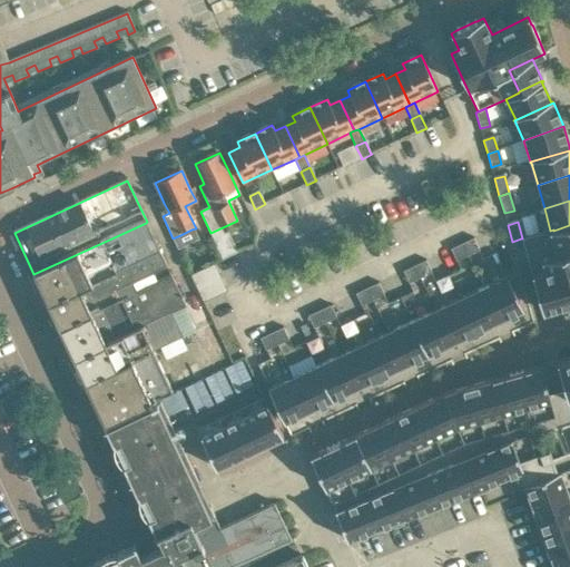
[(167,267),(160,253),(146,223),(33,274),(85,384),(154,352),(183,339),(172,314),(186,308),(172,277),(151,286),(120,301),(117,291),(167,267)]
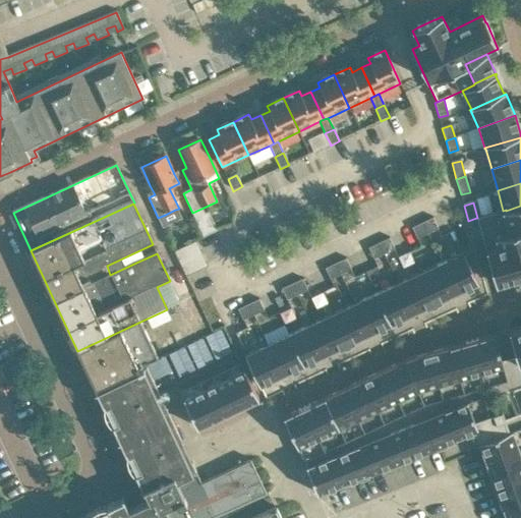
[(520,206),(506,211),(507,211),(516,209),(520,226),(520,206)]
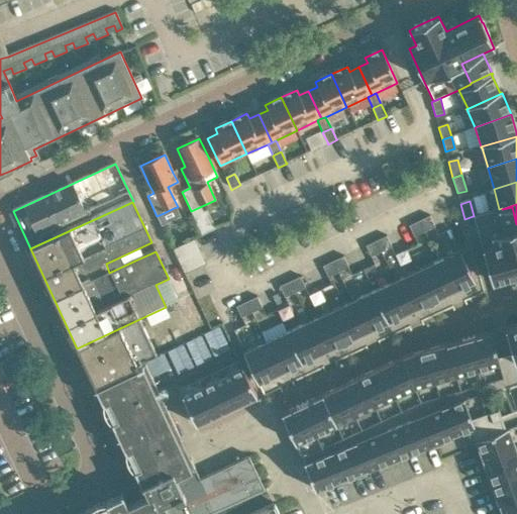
[(490,276),(492,284),(509,279),(511,287),(516,285),(516,224),(512,207),(503,209),(502,209),(502,208),(499,209),(474,216),(473,216),(477,230),(480,229),(481,233),(478,234),(484,255),(489,276),(490,276)]
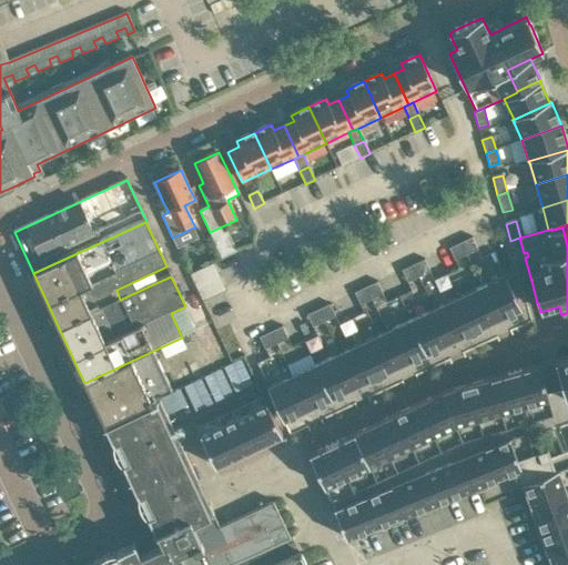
[(467,256),(478,251),(473,239),(460,244),(467,256)]
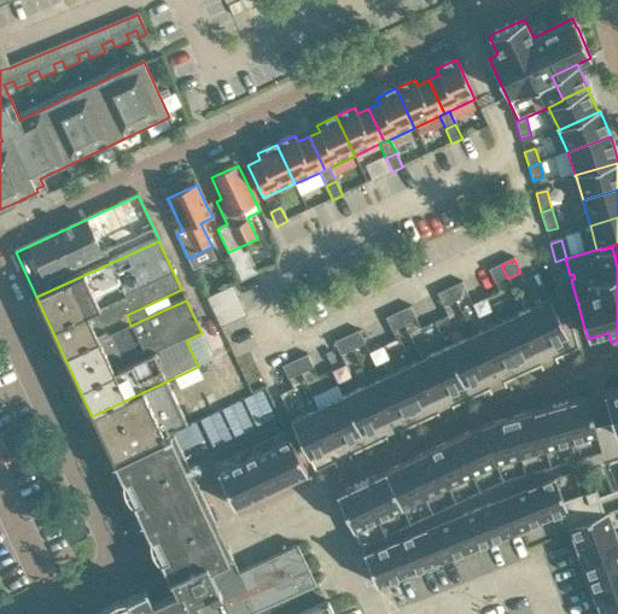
[(495,285),(508,279),(501,265),(489,272),(495,285)]
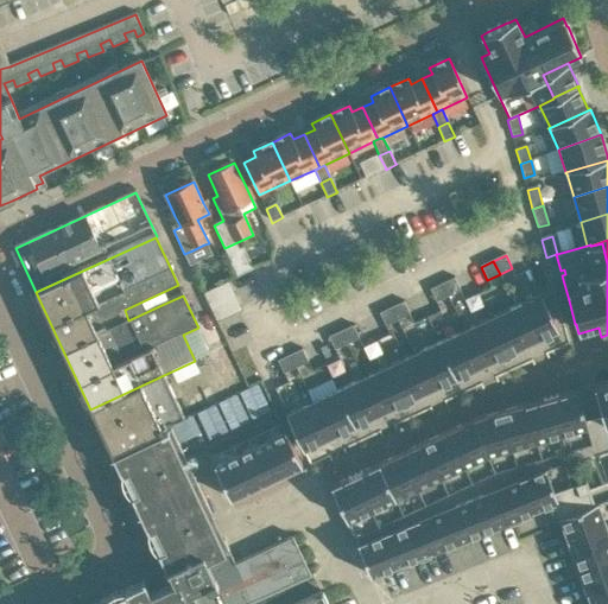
[(449,298),(461,292),(455,280),(455,279),(443,285),(449,298)]
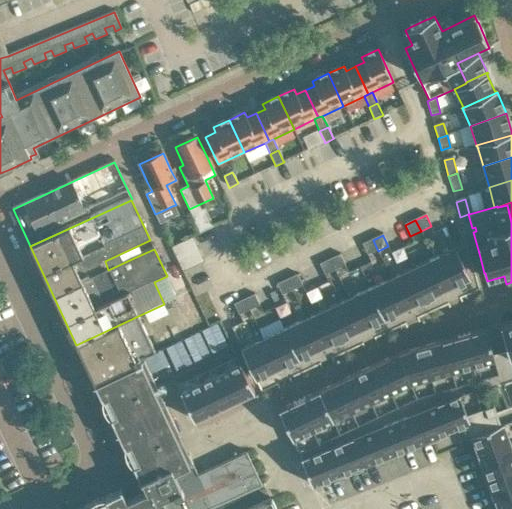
[(199,250),(193,237),(171,248),(177,260),(199,250)]
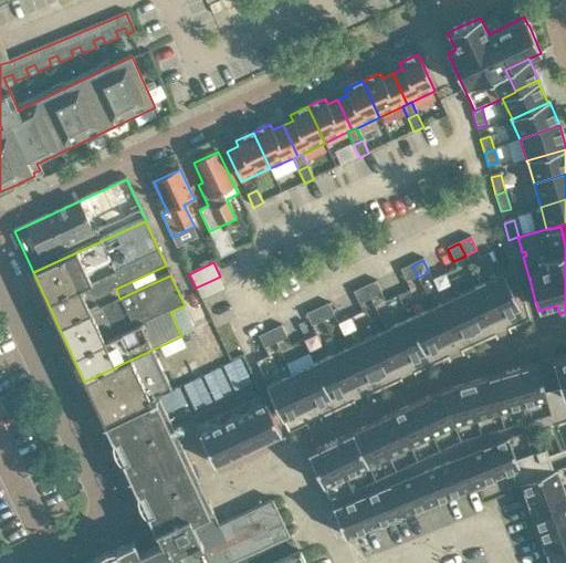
[(406,283),(418,278),(412,266),(400,271),(401,271),(406,283)]
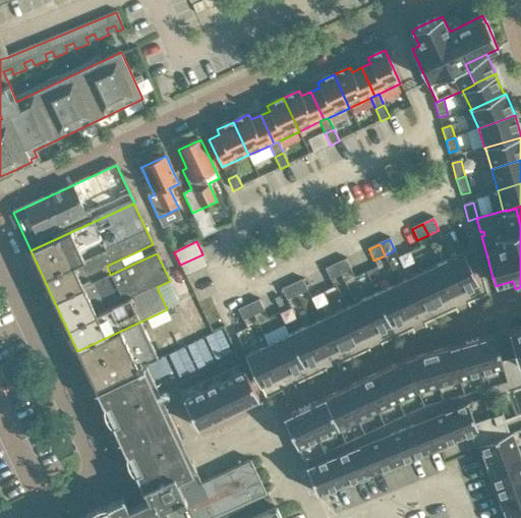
[(478,285),(464,253),(442,264),(456,295),(478,285)]
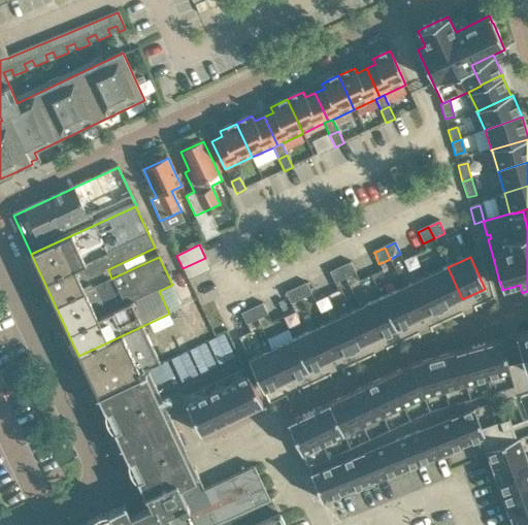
[(211,270),(205,258),(183,268),(189,282),(211,270)]
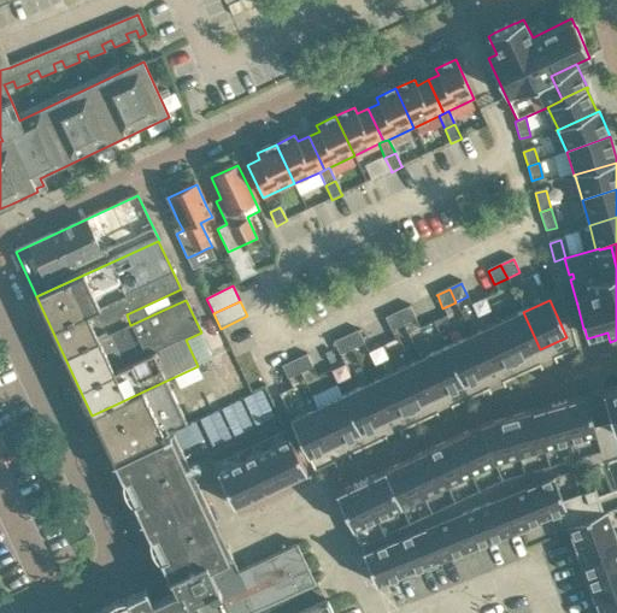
[(404,326),(416,320),(410,308),(411,307),(410,307),(398,313),(404,326)]
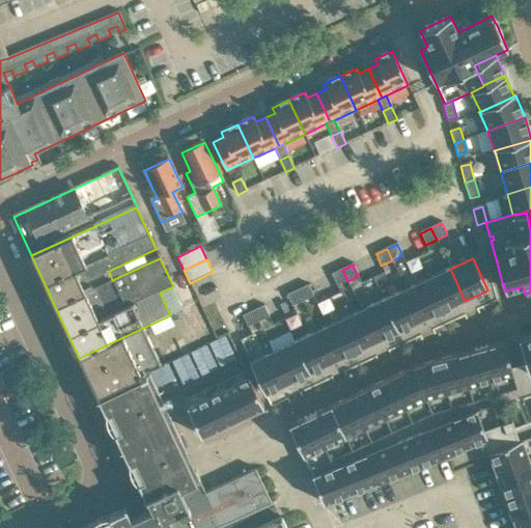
[(465,301),(450,269),(428,279),(443,311),(465,301)]
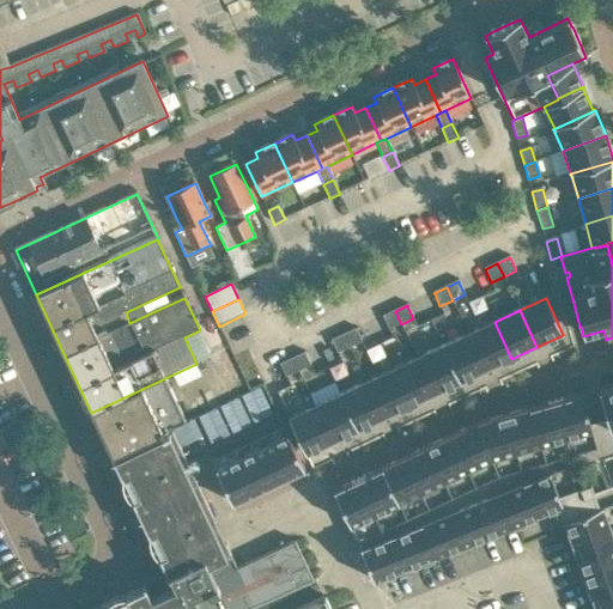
[(383,317),(389,330),(401,324),(395,311),(382,317),(383,317)]
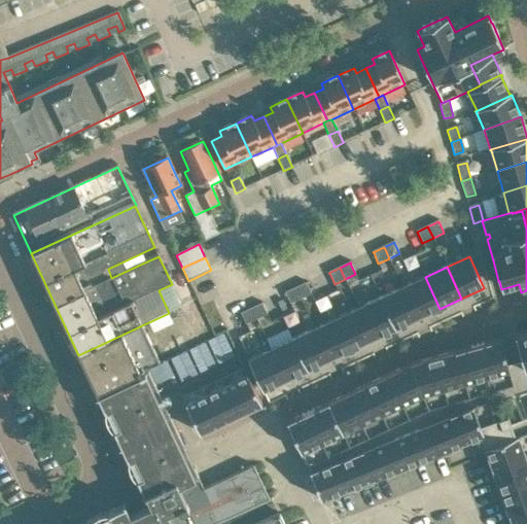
[(440,309),(425,277),(402,287),(418,319),(440,309)]
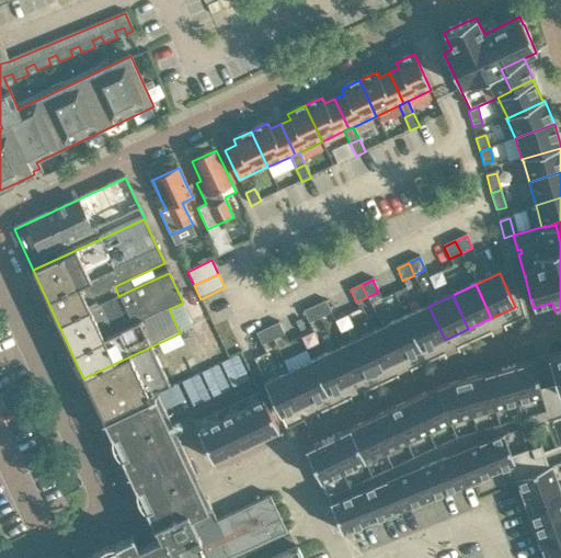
[(320,319),(331,314),(325,303),(327,302),(315,307),(320,319)]
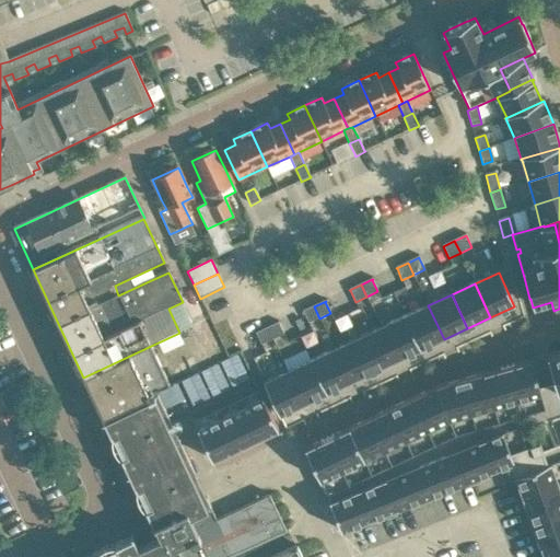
[(444,339),(428,305),(405,316),(420,350),(444,339)]
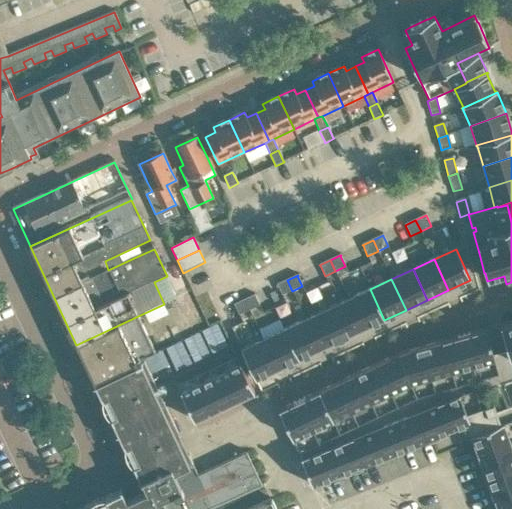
[(287,280),(277,285),(282,296),(292,291),(287,280)]
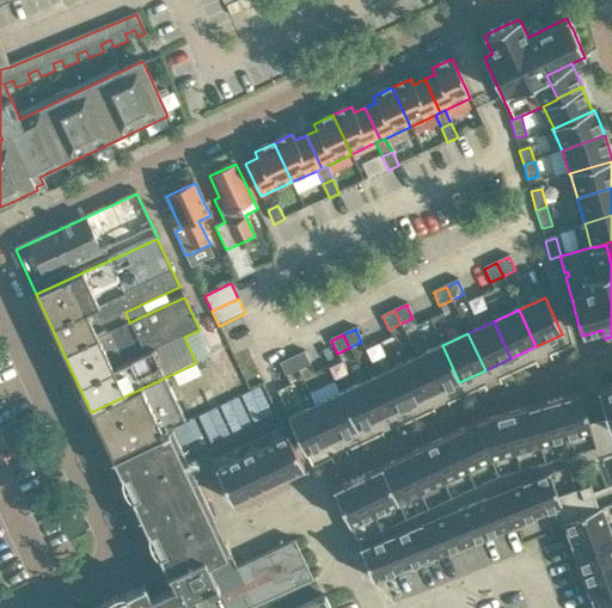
[(459,382),(442,345),(416,357),(434,394),(459,382)]
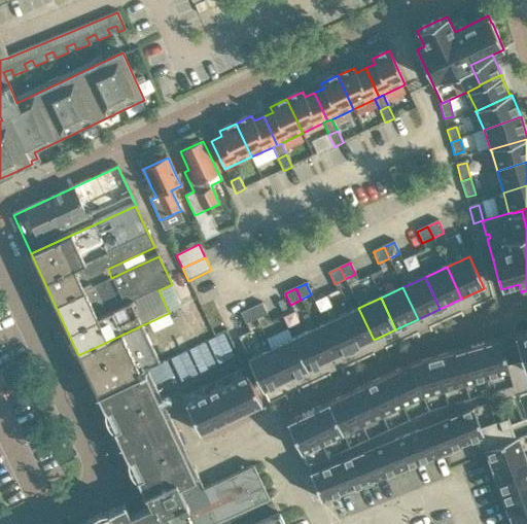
[(257,320),(268,315),(262,305),(262,304),(251,309),(257,320)]
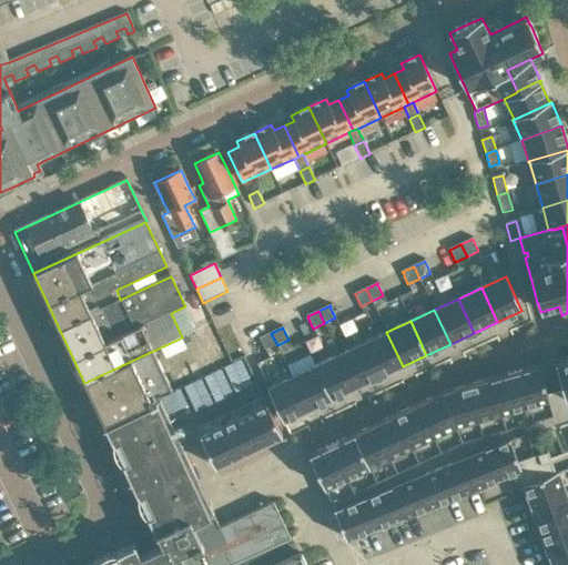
[(403,366),(386,332),(363,343),(379,377),(403,366)]
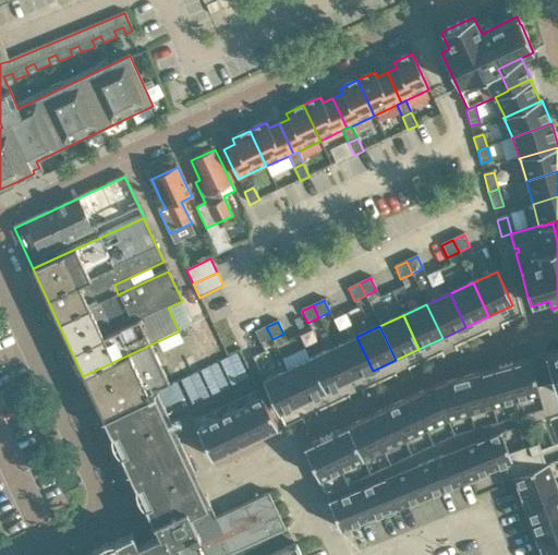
[(255,333),(261,345),(273,339),(266,327),(255,333)]
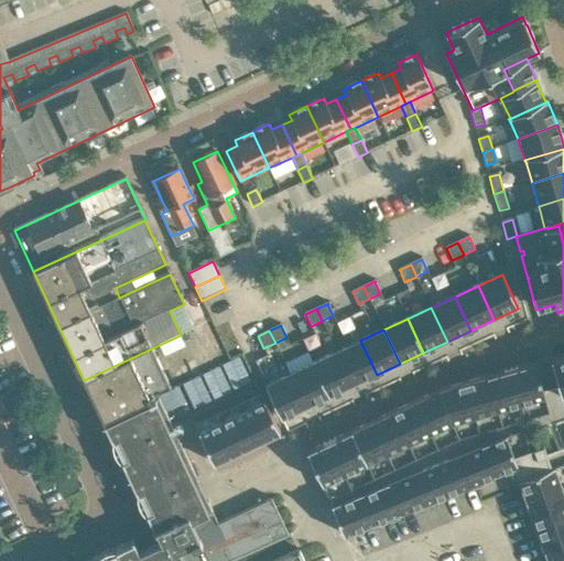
[(377,375),(360,341),(337,352),(353,386),(377,375)]
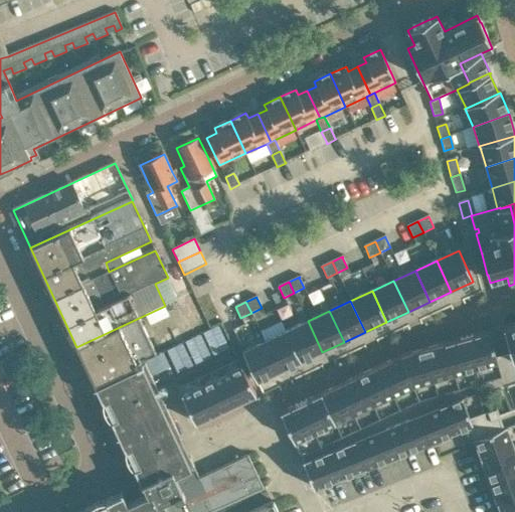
[(95,386),(137,366),(137,365),(156,356),(139,318),(76,347),(95,386)]
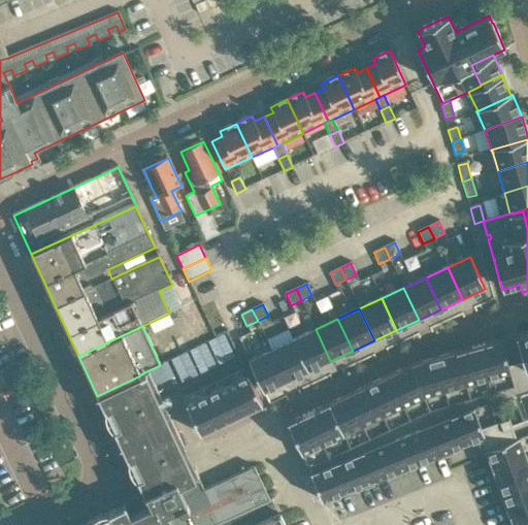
[(330,361),(316,329),(293,340),(308,372),(330,361)]
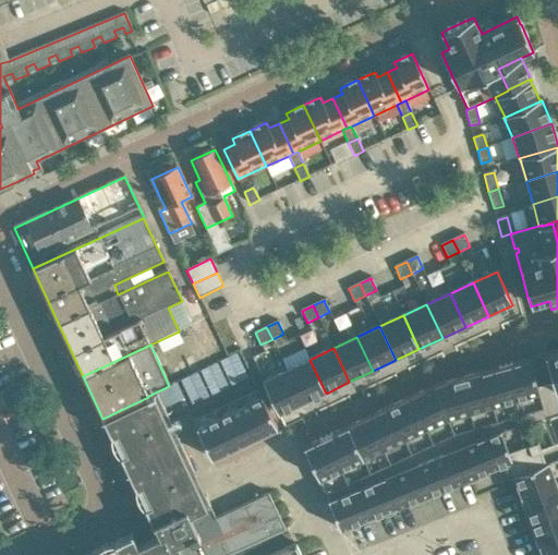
[(348,426),(303,448),(328,501),(340,530),(509,462),(513,475),(512,475),(541,554),(557,554),(557,350),(545,354),(547,364),(553,384),(537,388),(529,360),(435,386),(349,427),(348,426)]
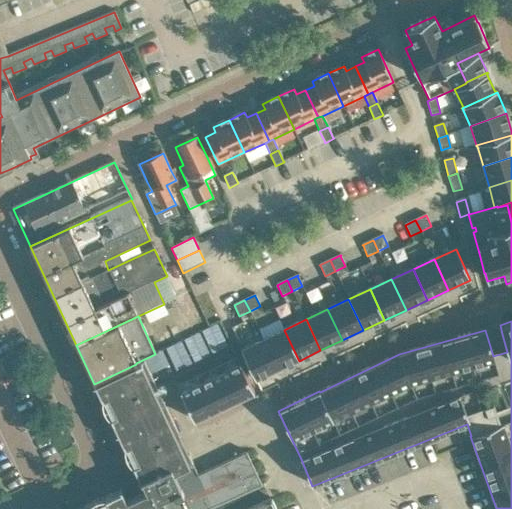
[(166,348),(177,371),(230,346),(219,323),(166,348)]
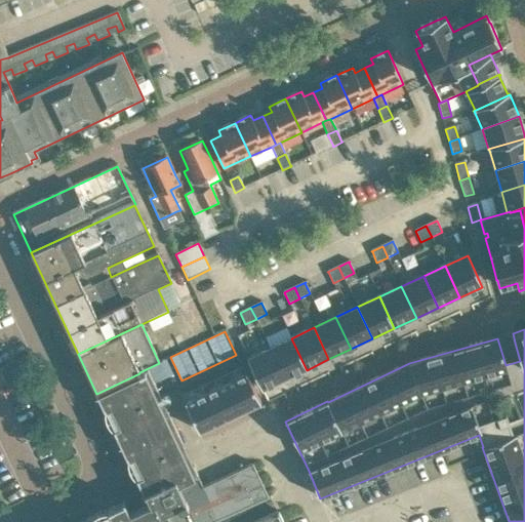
[(291,338),(270,349),(285,380),(307,370),(291,338)]
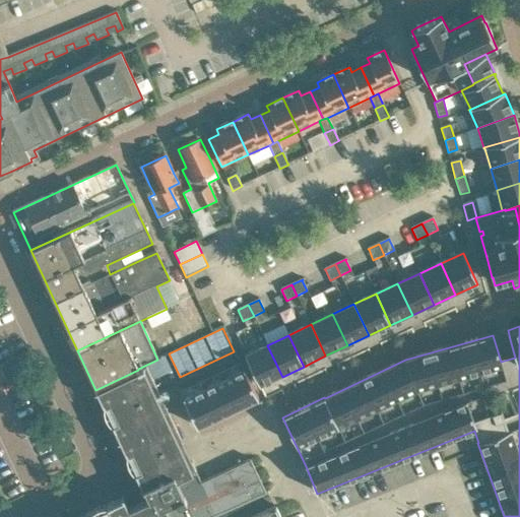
[(267,345),(245,356),(259,387),(282,377),(267,345)]
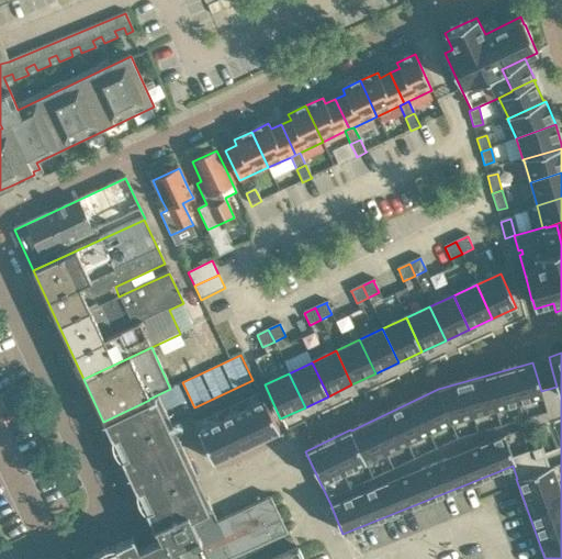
[(184,451),(177,436),(158,397),(149,400),(103,422),(141,499),(143,505),(144,504),(147,511),(160,539),(138,550),(133,538),(89,558),(302,558),(298,548),(274,558),(235,558),(288,534),(270,498),(217,523),(201,487),(184,451)]
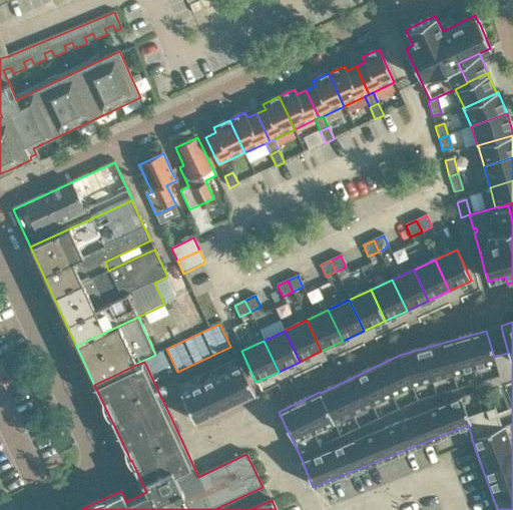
[(234,404),(255,394),(241,365),(220,374),(234,404)]
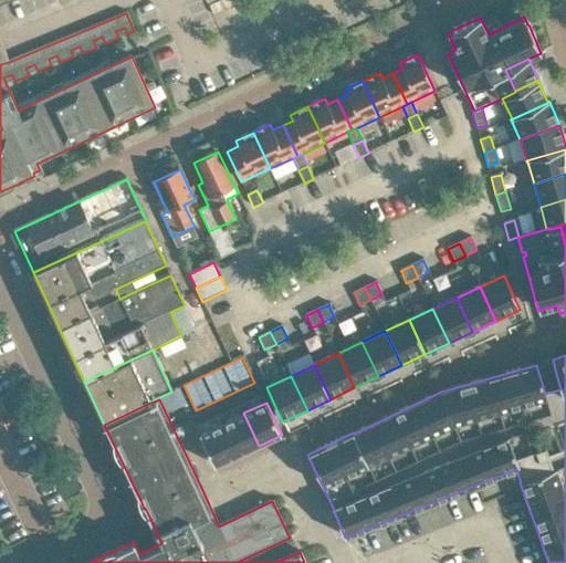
[(259,446),(243,413),(222,424),(238,456),(259,446)]
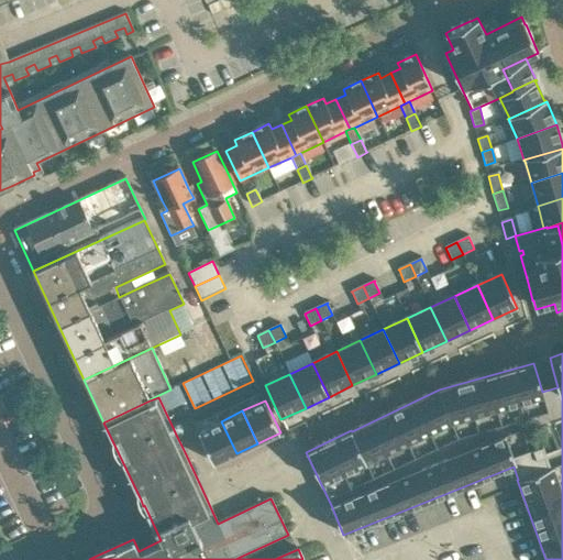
[(236,453),(221,421),(198,431),(213,464),(236,453)]
